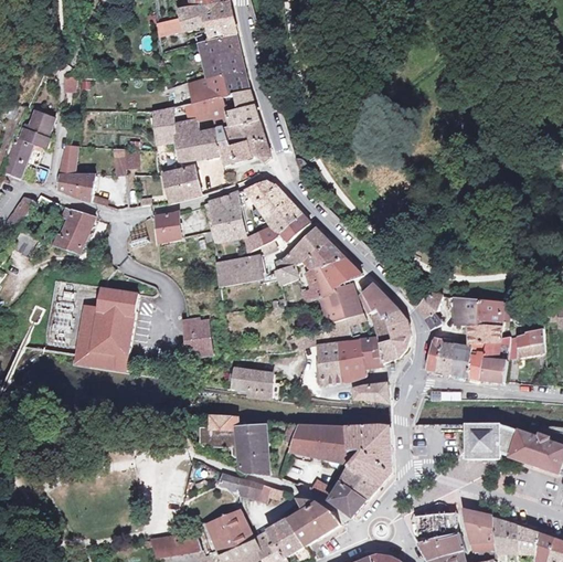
[(206,21),(232,16),(230,9),(227,0),(203,4),(206,21)]
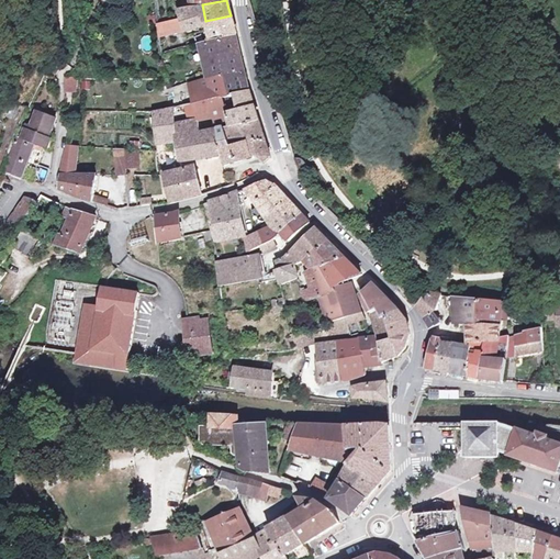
[(181,28),(205,21),(202,4),(200,4),(176,7),(181,28)]
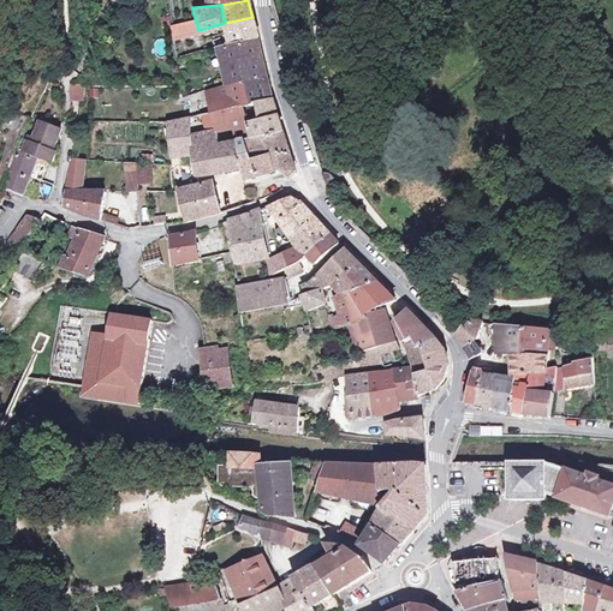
[(226,29),(254,23),(253,17),(225,23),(226,29)]
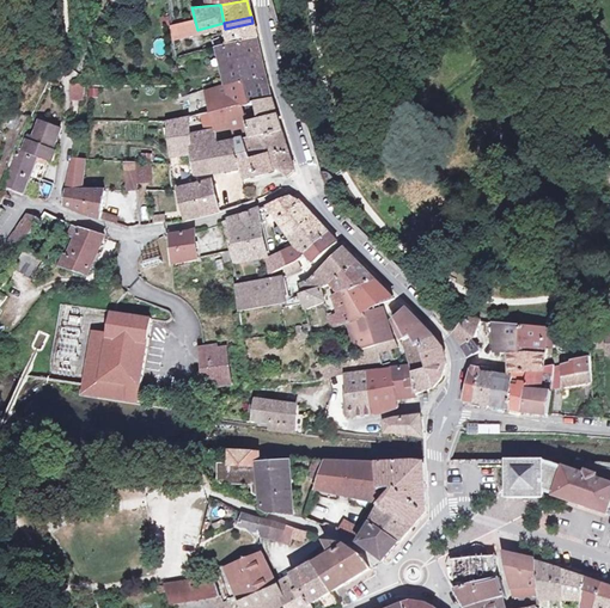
[(255,34),(252,23),(225,29),(227,40),(255,34)]
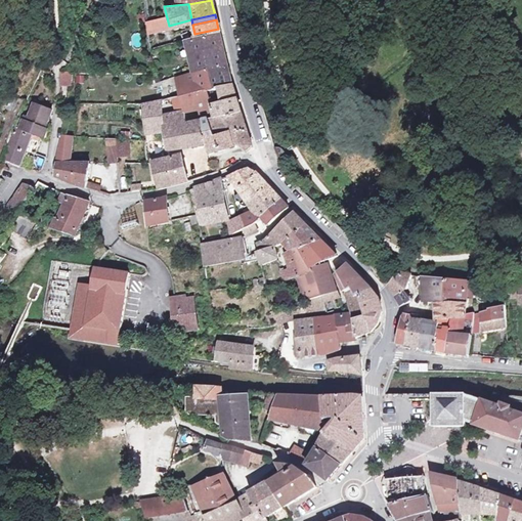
[(136,30),(128,32),(132,45),(140,43),(136,30)]
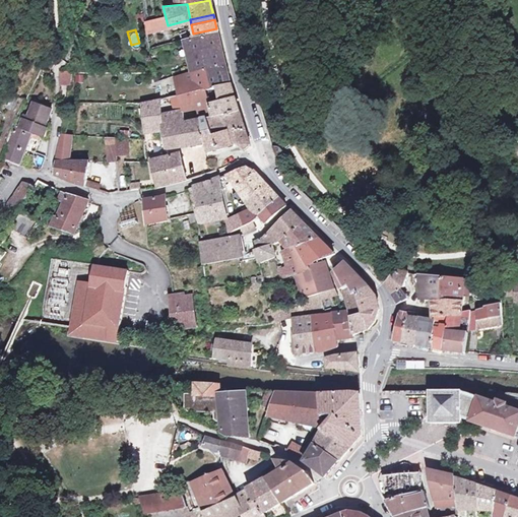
[(224,63),(220,46),(220,45),(217,31),(184,39),(190,70),(206,66),(224,63)]
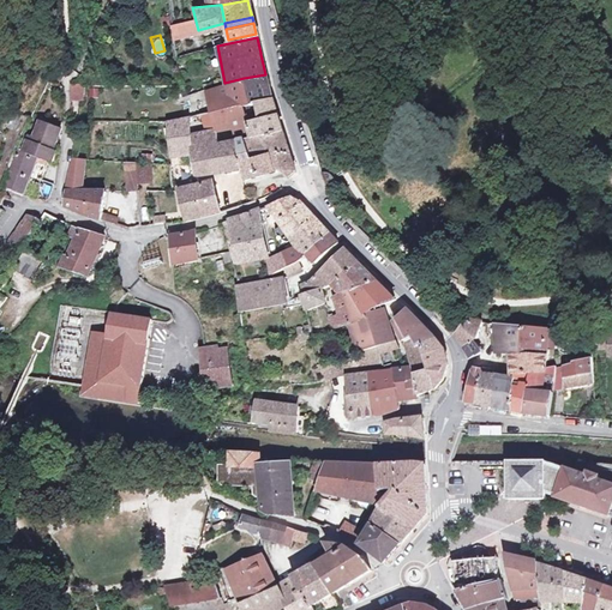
[(244,78),(249,102),(259,100),(271,97),(268,85),(265,74),(244,78)]
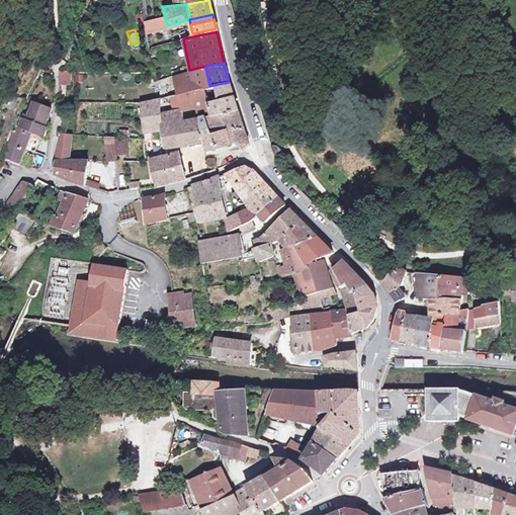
[(176,92),(180,108),(195,105),(196,111),(209,109),(208,101),(204,102),(201,88),(209,86),(205,66),(189,70),(166,79),(169,94),(176,92)]
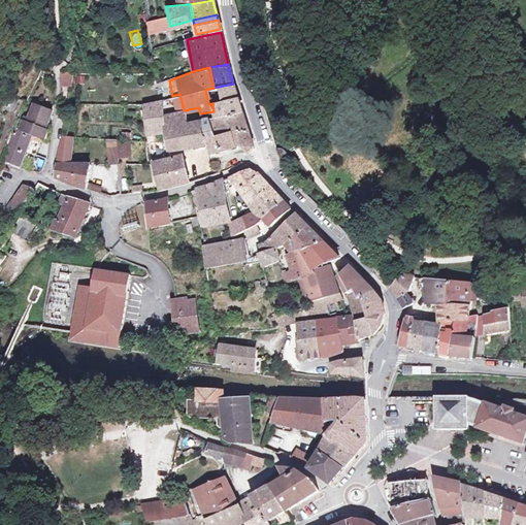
[(58,70),(58,84),(69,84),(70,70),(58,70)]
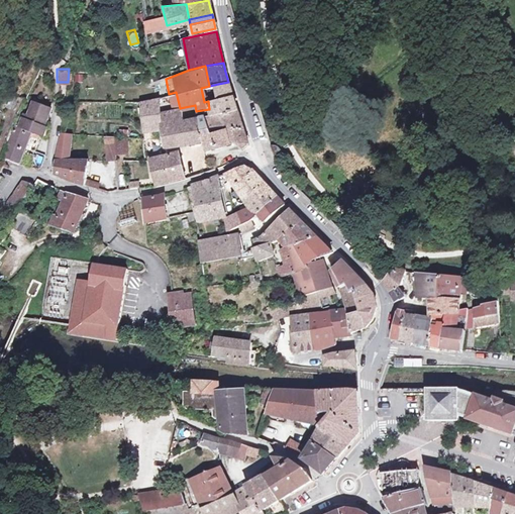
[(218,84),(221,98),(232,95),(228,82),(218,84)]
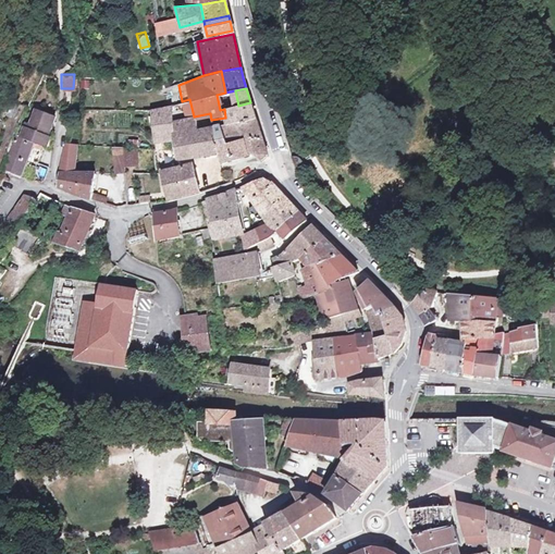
[(45,95),(41,103),(53,108),(53,98),(45,95)]
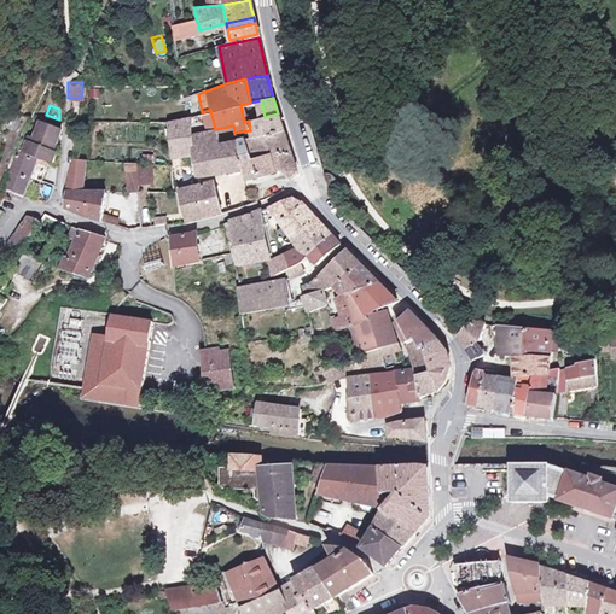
[(19,111),(10,109),(5,124),(15,127),(19,111)]
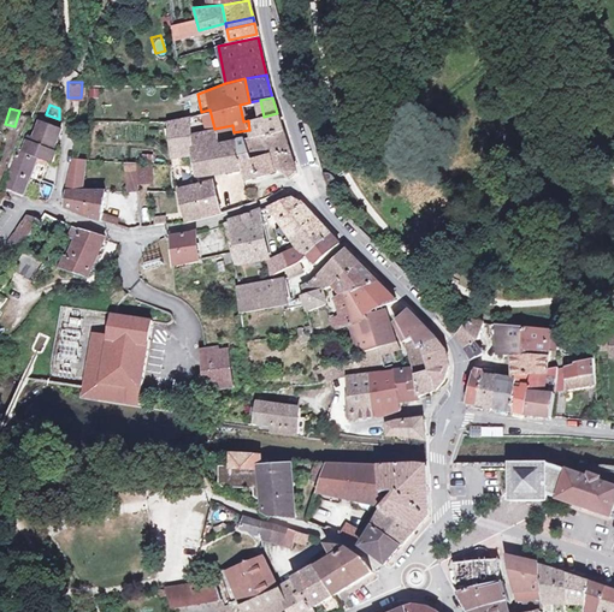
[(277,113),(264,117),(248,120),(249,130),(252,136),(282,129),(279,122),(277,113)]
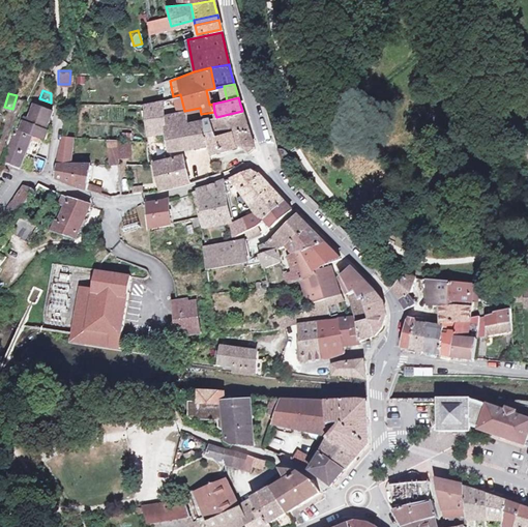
[(155,134),(167,133),(166,129),(188,123),(184,111),(164,114),(162,98),(145,103),(148,140),(155,140),(155,134)]
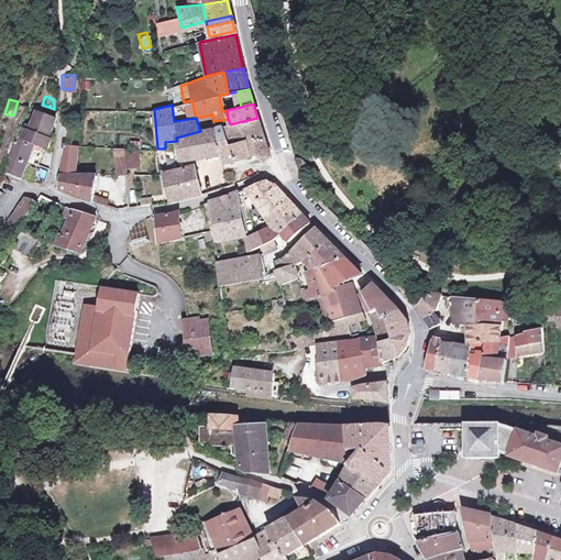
[(32,142),(43,146),(46,134),(54,114),(36,108),(28,124),(23,122),(20,128),(17,134),(22,136),(22,138),(32,142)]
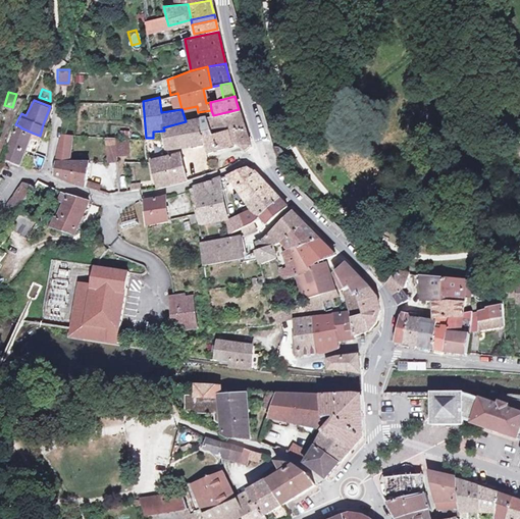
[(250,143),(244,124),(239,109),(213,115),(207,116),(213,130),(214,134),(229,130),(234,143),(237,142),(243,148),(250,143)]
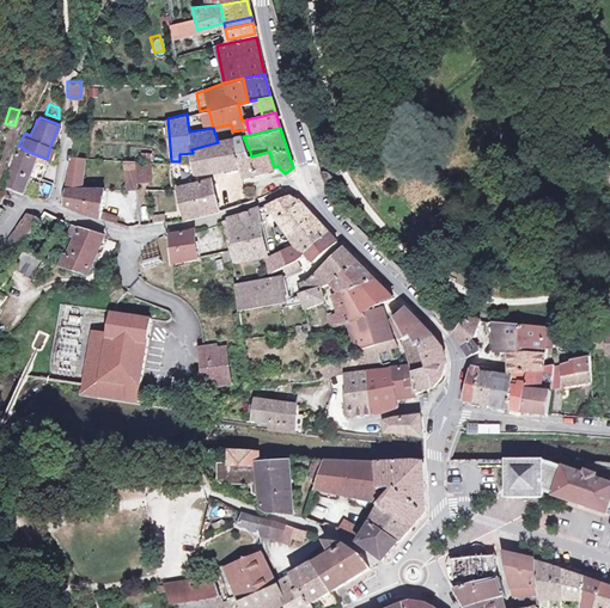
[(18,146),(22,139),(17,136),(6,163),(29,171),(35,154),(24,149),(24,148),(18,146)]
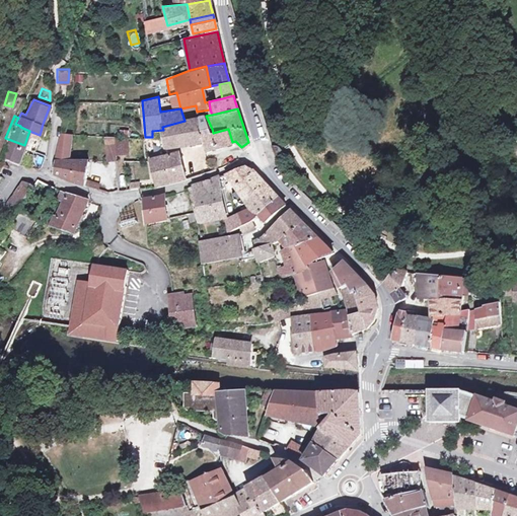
[(200,117),(204,139),(206,150),(216,147),(213,133),(212,129),(206,116),(200,117)]
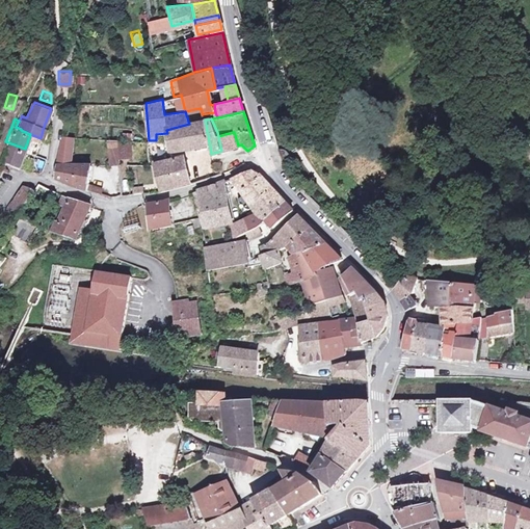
[(209,142),(205,120),(189,124),(166,130),(167,133),(169,151),(209,142)]
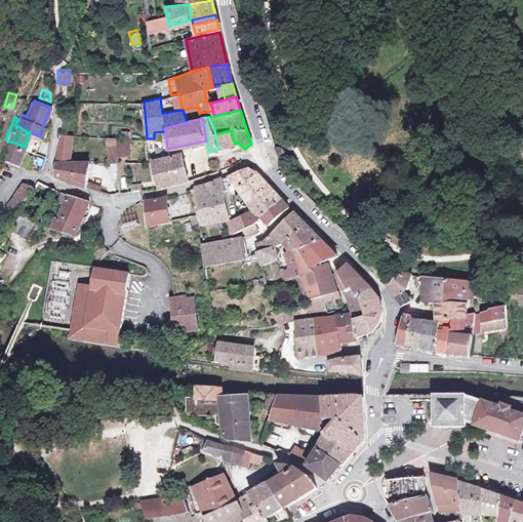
[(43,125),(40,136),(46,138),(48,126),(43,125)]
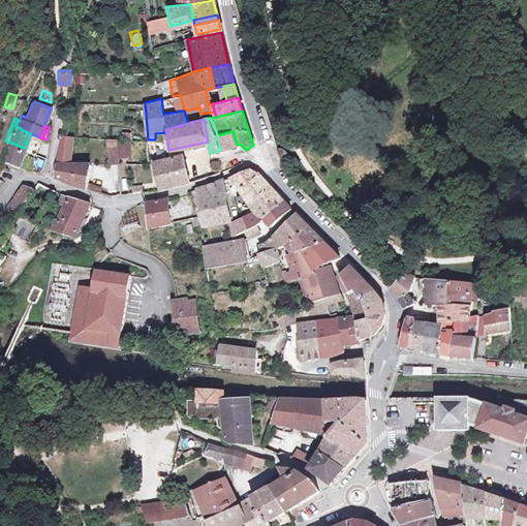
[(119,135),(104,136),(105,158),(130,157),(128,129),(119,129),(119,135)]
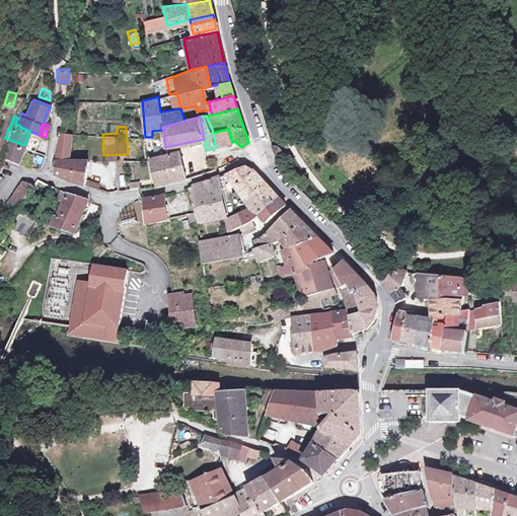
[(216,147),(232,142),(228,129),(213,133),(216,147)]
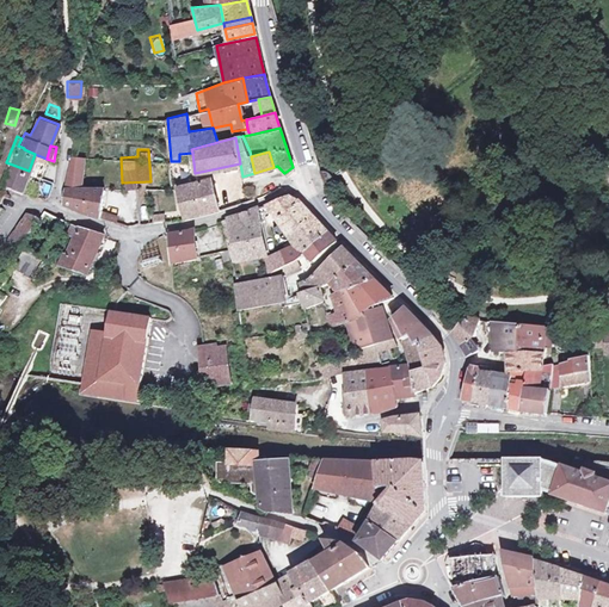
[(67,186),(66,187),(77,187),(82,156),(69,155),(65,184),(67,186)]
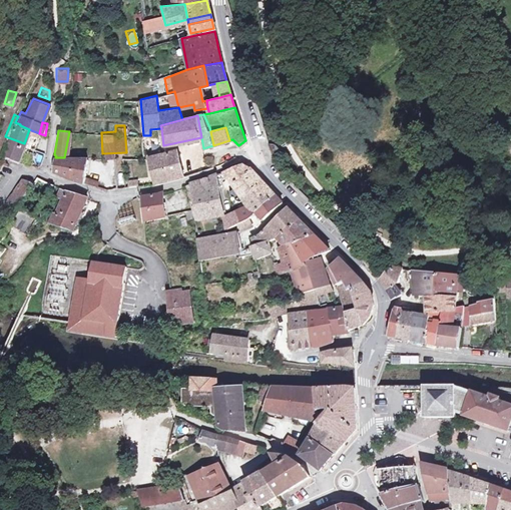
[(17,160),(24,143),(5,136),(0,149),(0,152),(17,160)]
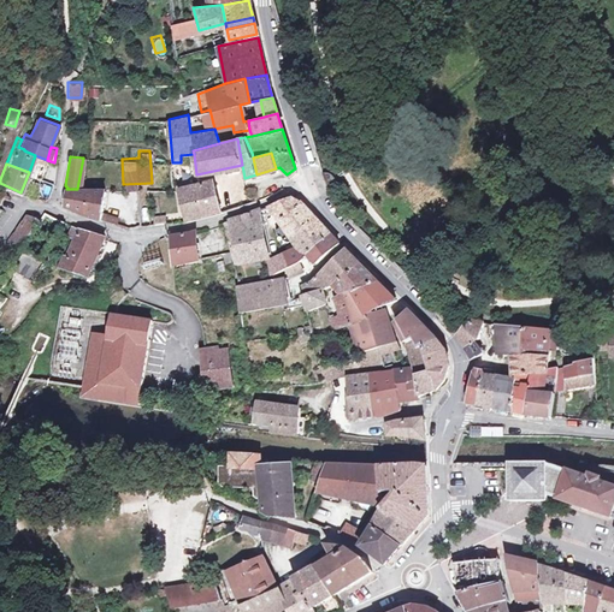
[(40,177),(37,185),(49,190),(52,182),(40,177)]
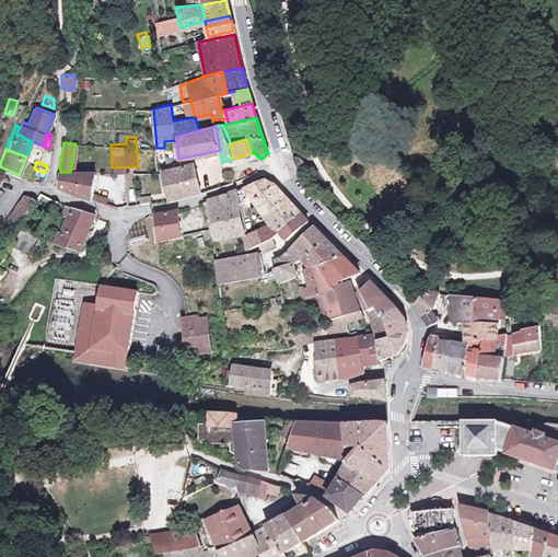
[(193,164),(161,172),(167,199),(199,192),(193,164)]
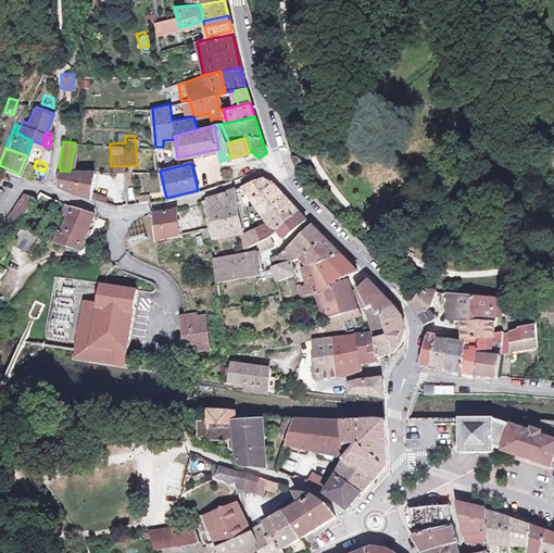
[(42,177),(45,172),(34,167),(29,177),(42,177)]
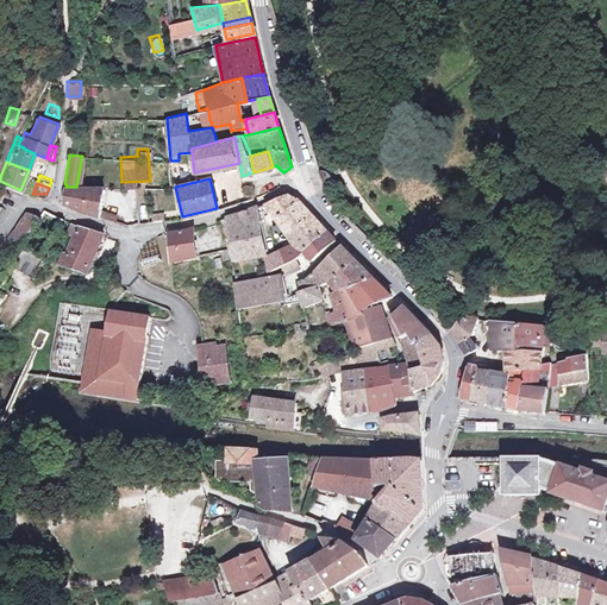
[(82,210),(98,215),(99,209),(104,188),(76,187),(66,187),(63,201),(82,210)]
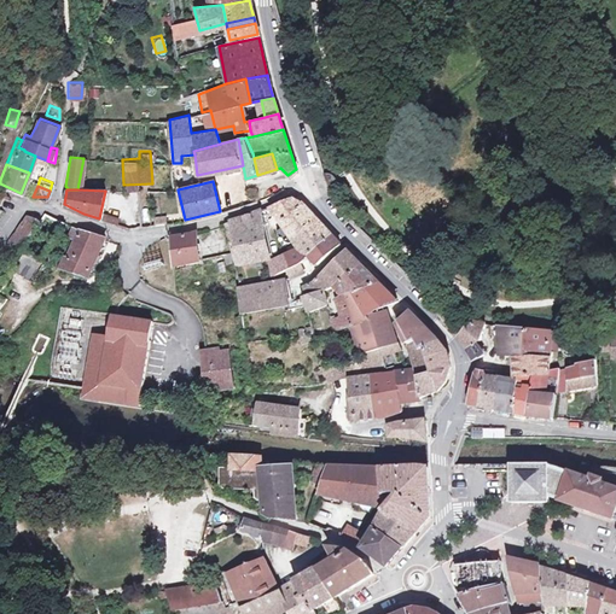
[(315,216),(309,209),(300,199),(298,200),(292,197),(268,205),(269,208),(272,206),(292,235),(315,216)]
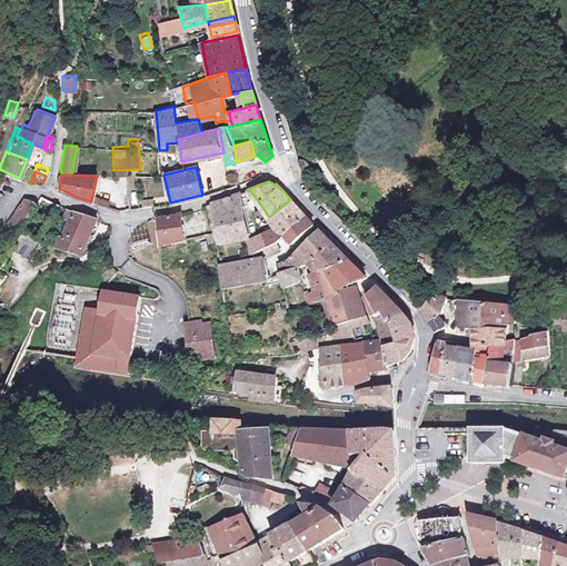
[(206,204),(209,217),(241,207),(244,206),(241,191),(206,204)]
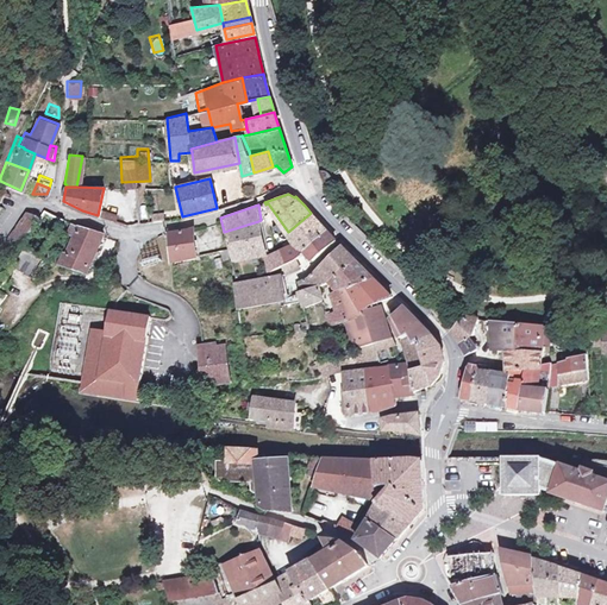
[(23,209),(6,238),(20,246),(39,215),(23,209)]
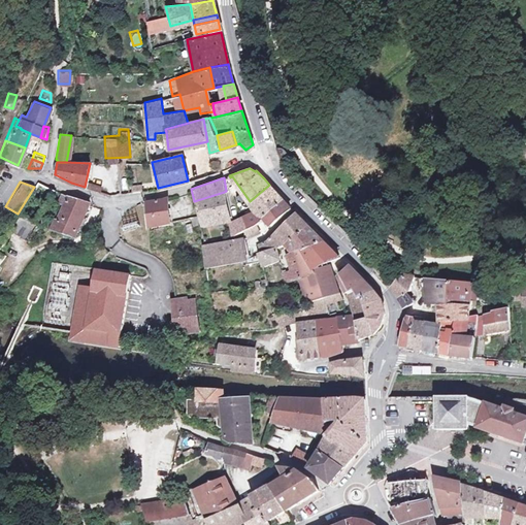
[(256,209),(243,217),(247,227),(255,224),(260,221),(262,216),(282,198),(269,185),(250,201),(256,209)]
